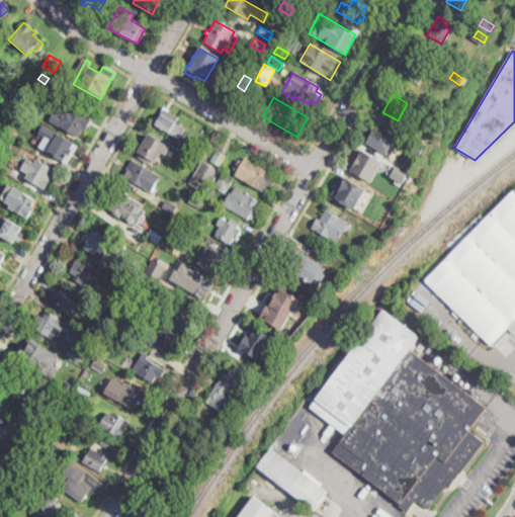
[(63,105),(90,121),(85,131),(82,128),(77,138),(48,121),(53,112),(58,115),(63,105)]
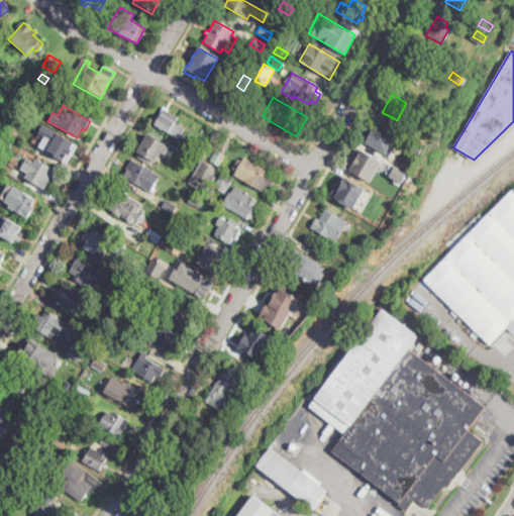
[(178,125),(175,131),(171,128),(168,134),(152,125),(162,110),(177,118),(174,123),(178,125)]
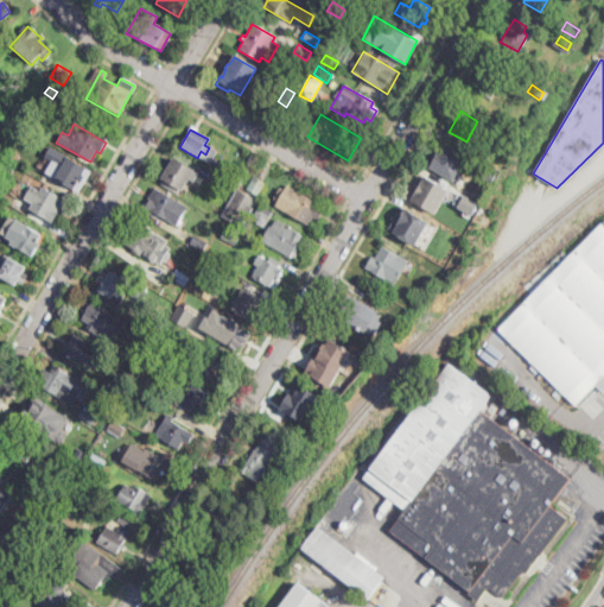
[(442,141),(427,166),(451,182),(465,155),(442,141)]
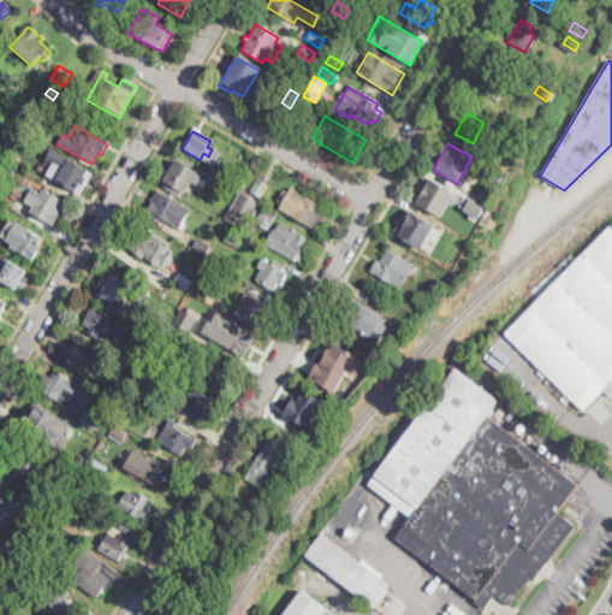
[(91,175),(79,196),(46,178),(53,166),(57,167),(61,158),(91,175)]
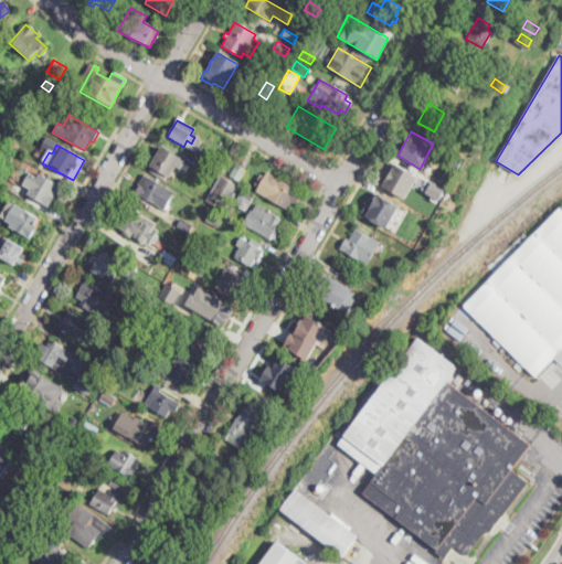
[(180,170),(175,166),(165,182),(149,172),(151,168),(148,166),(160,146),(184,161),(180,170)]
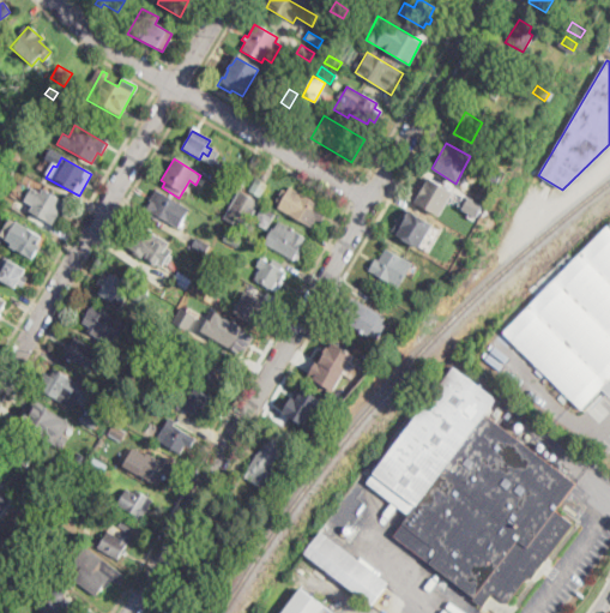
[(502,172),(494,187),(481,180),(488,166),(502,172)]
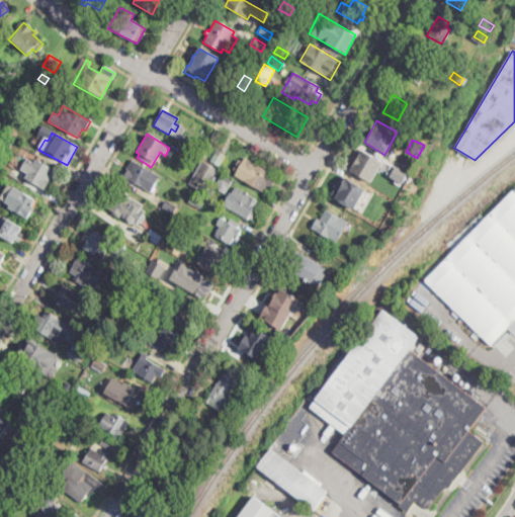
[(211,145),(204,159),(196,154),(204,141),(211,145)]
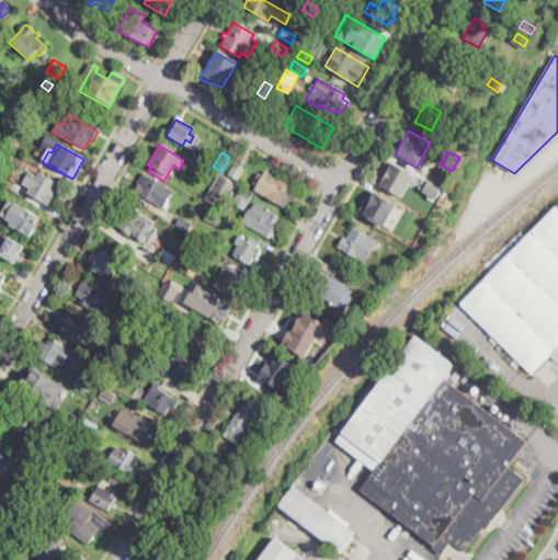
[(390,162),(377,185),(400,197),(413,175),(390,162)]
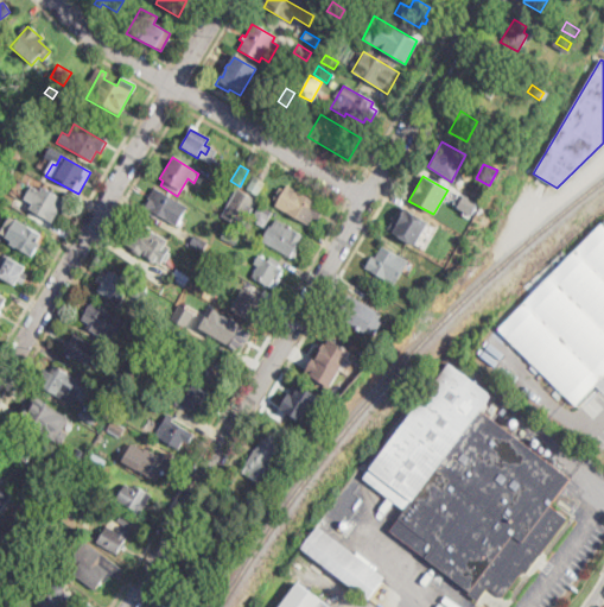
[(264,184),(256,197),(245,190),(252,177),(264,184)]
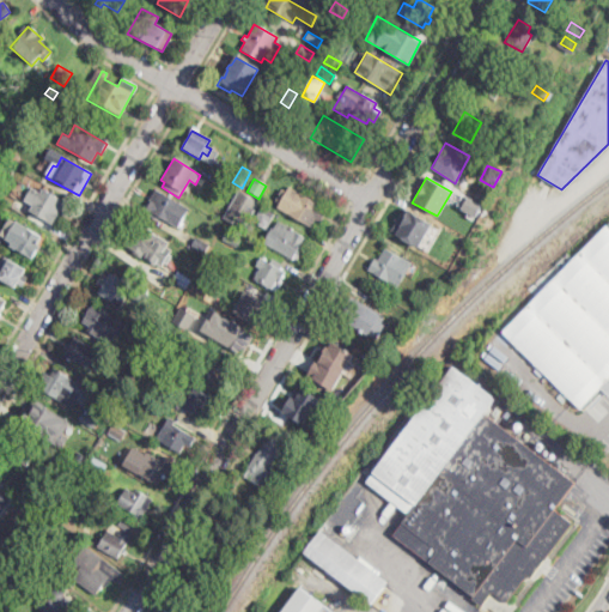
[(287,186),(274,207),(309,226),(314,218),(318,222),(327,207),(287,186)]
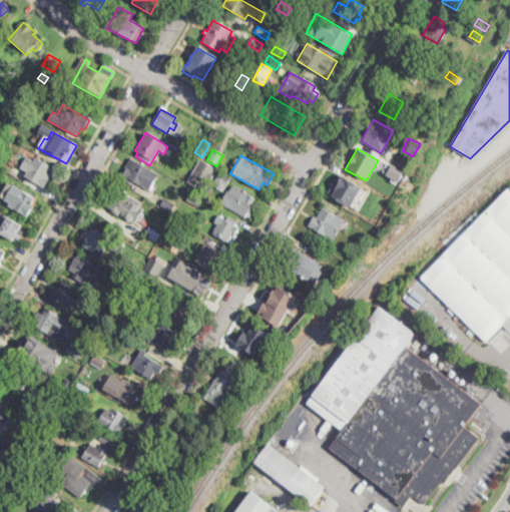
[(26,157),(33,161),(35,158),(54,169),(43,188),(23,177),(26,172),(19,168),(26,157)]
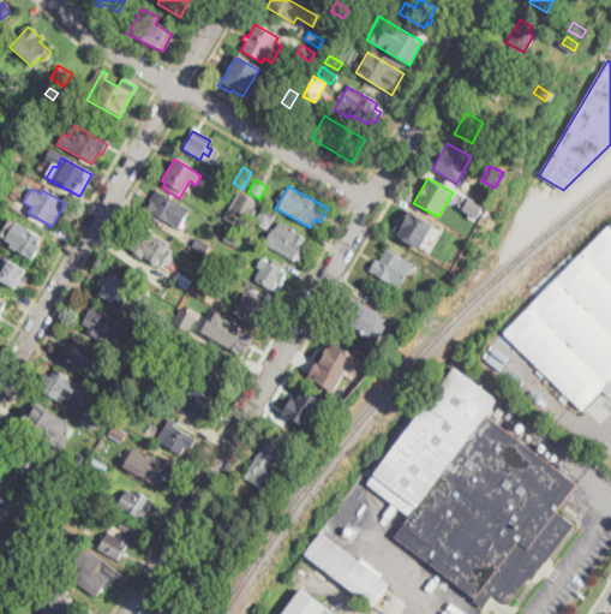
[(189,209),(178,230),(144,210),(155,191),(189,209)]
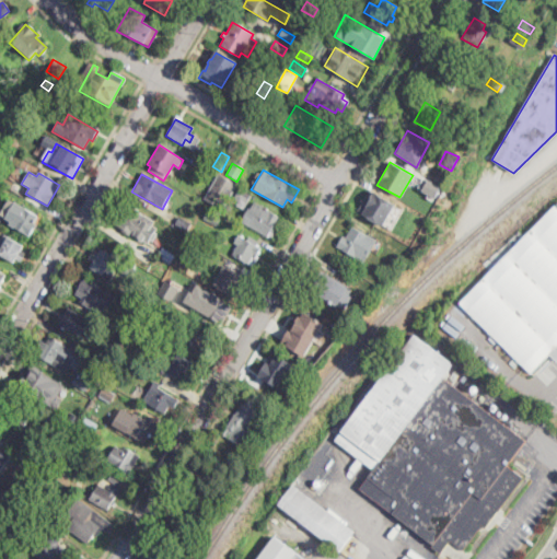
[(235,185),(222,210),(202,200),(216,175),(235,185)]
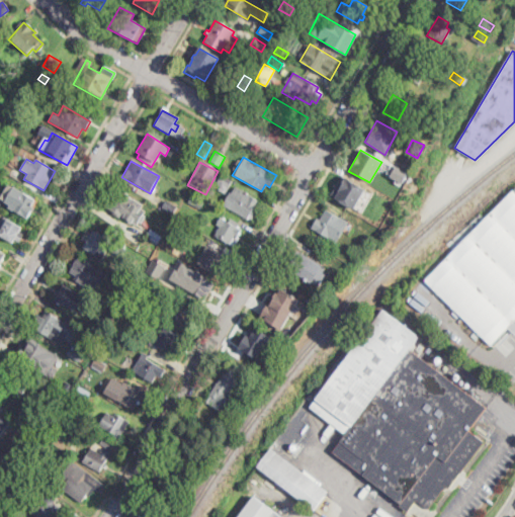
[(394,165),(388,176),(401,183),(407,173),(394,165)]
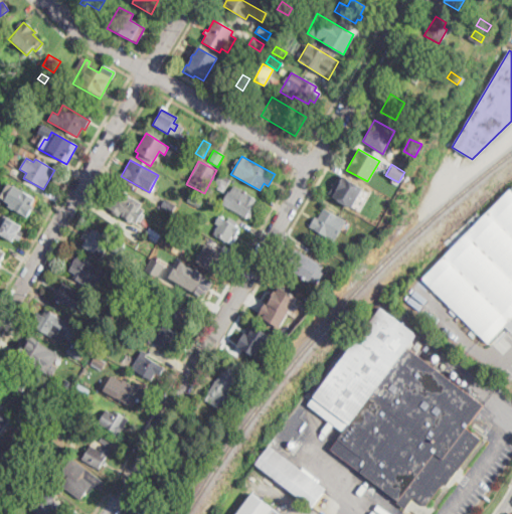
[(222,193),(215,189),(217,186),(214,184),(219,175),(229,181),(222,193)]
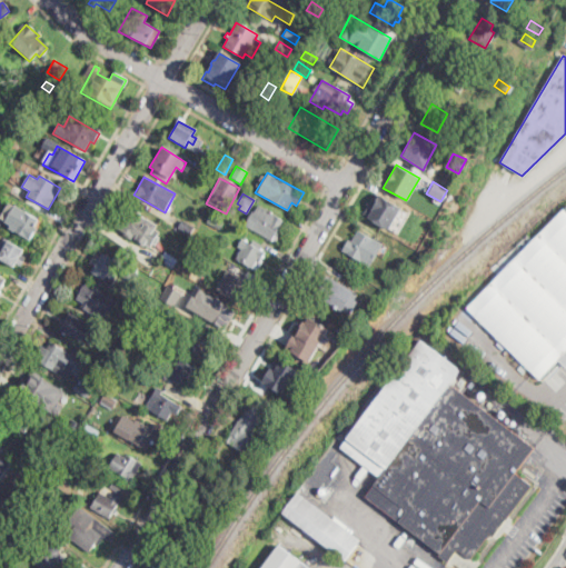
[(378,193),(400,207),(387,229),(365,217),(378,193)]
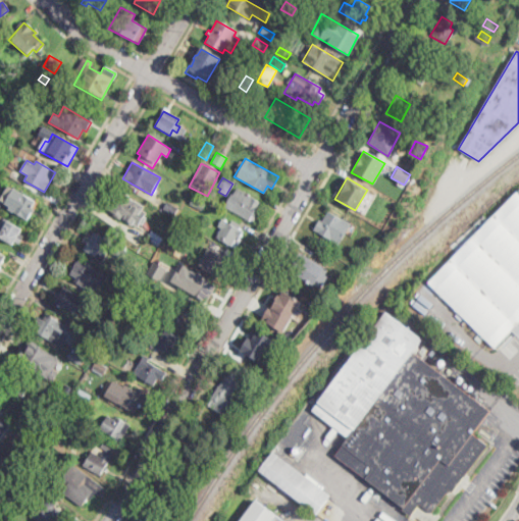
[(235,187),(223,207),(248,221),(259,201),(235,187)]
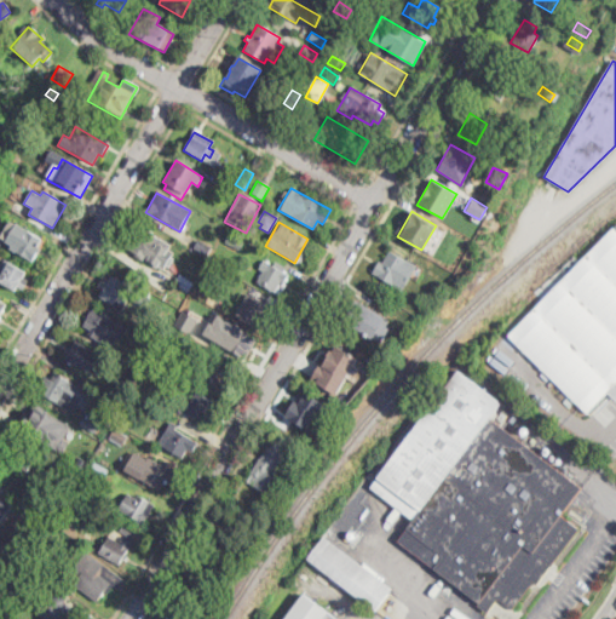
[(30,264),(9,250),(10,247),(0,241),(0,238),(10,223),(39,241),(35,248),(39,251),(30,264)]
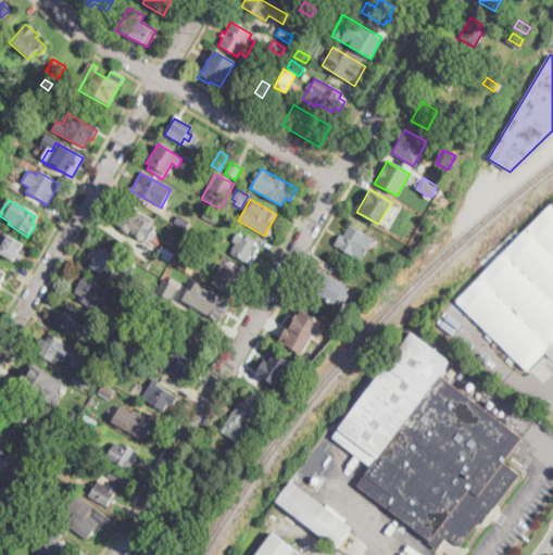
[(552,348),(552,358),(551,361),(543,352),(525,371),(454,300),(552,200),(552,341),(550,344),(552,348)]
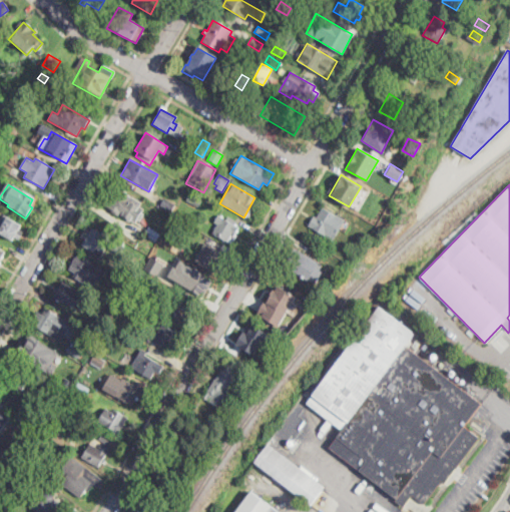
[(113,189),(140,204),(138,208),(141,210),(134,223),(129,221),(128,222),(122,219),(123,217),(110,210),(110,209),(98,202),(104,192),(109,195),(113,189)]
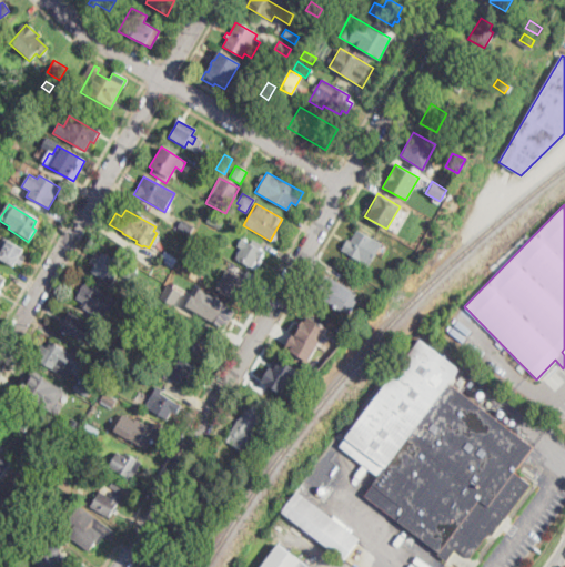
[(223,223),(219,231),(204,223),(209,215),(223,223)]
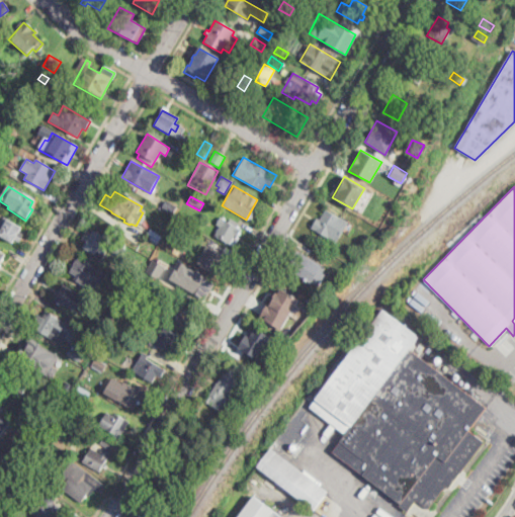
[(176,207),(172,214),(161,208),(165,201),(176,207)]
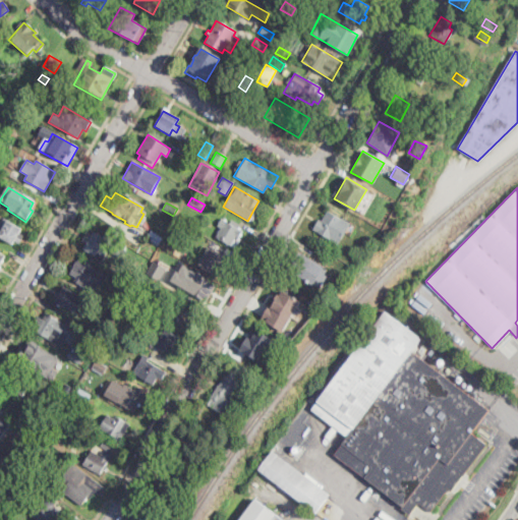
[(317,219),(310,229),(336,244),(349,223),(326,210),(320,220),(317,219)]
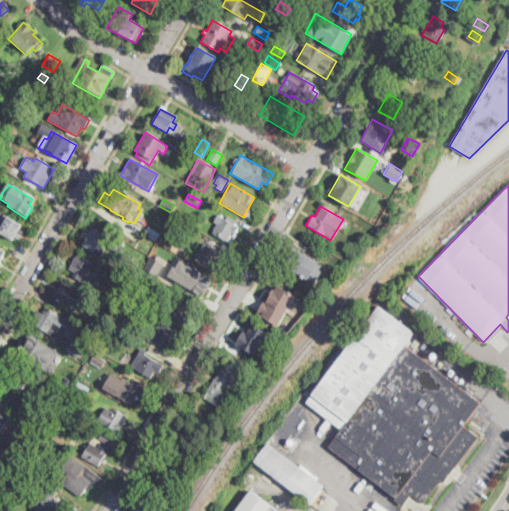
[(18,241),(13,238),(11,242),(0,236),(0,228),(0,220),(3,216),(20,226),(18,230),(23,233),(18,241)]
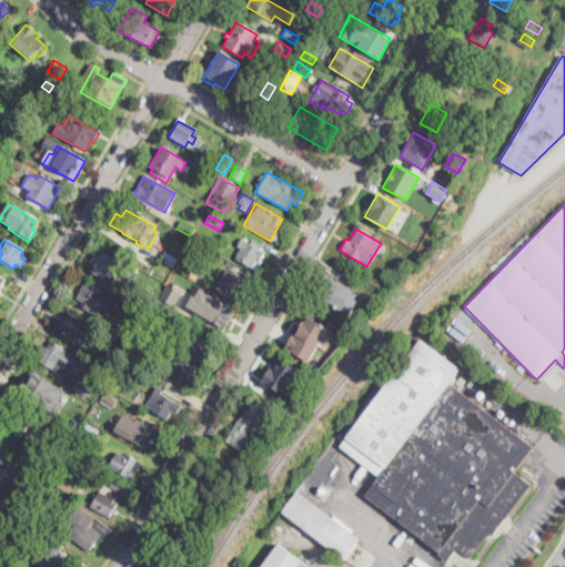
[(249,245),(251,241),(260,246),(259,250),(264,253),(254,271),(234,259),(239,250),(236,247),(241,241),(249,245)]
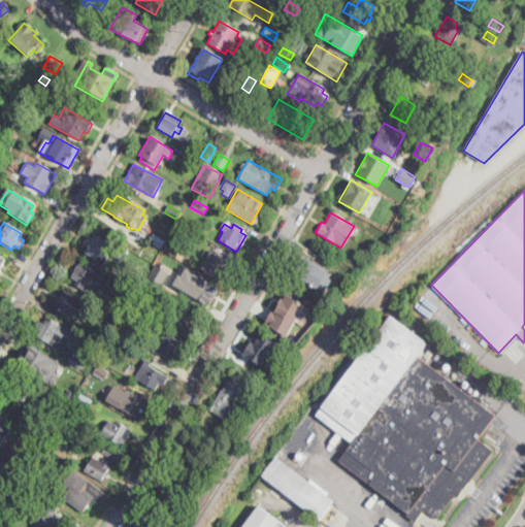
[(127,255),(122,264),(108,256),(102,265),(83,254),(86,248),(80,244),(88,232),(127,255)]
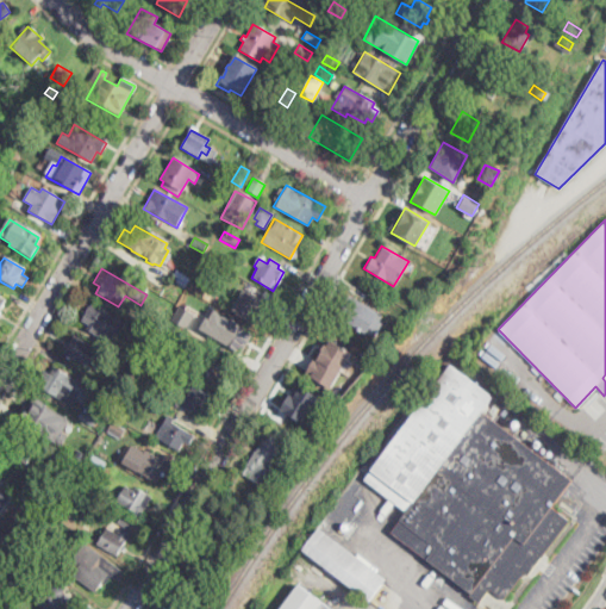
[(182,289),(169,280),(175,271),(188,279),(182,289)]
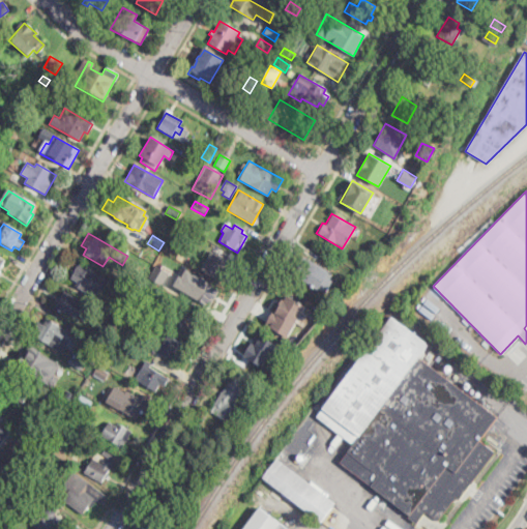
[(220,281),(200,270),(210,253),(229,263),(220,281)]
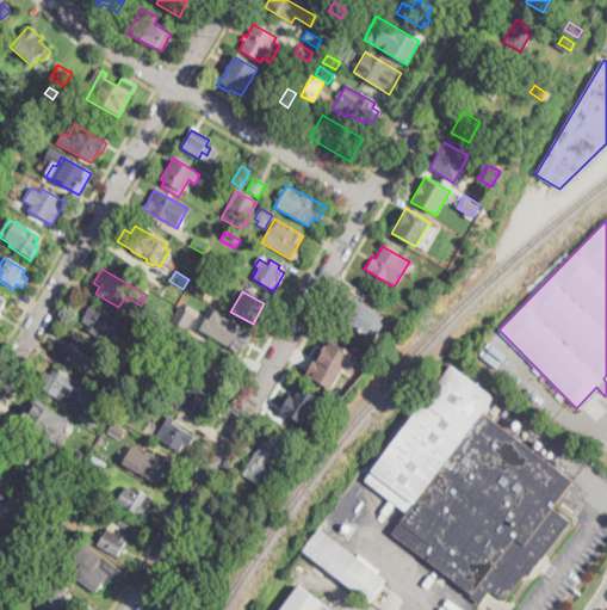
[(369,312),(359,328),(350,322),(347,327),(339,322),(354,296),(363,301),(360,307),(369,312)]
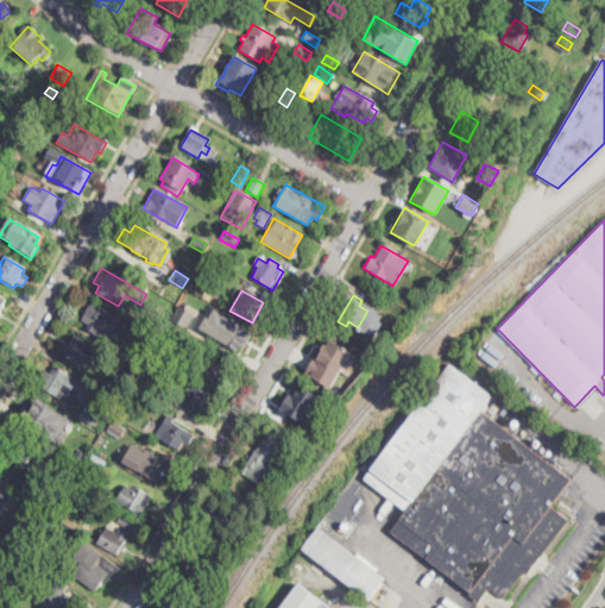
[(121,324),(112,343),(86,328),(88,326),(79,321),(89,302),(107,312),(105,314),(121,324)]
